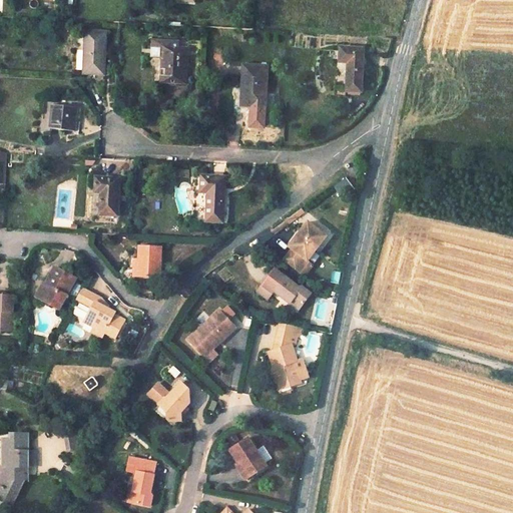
[(106,32),(85,31),(83,73),(104,74),(106,32)]
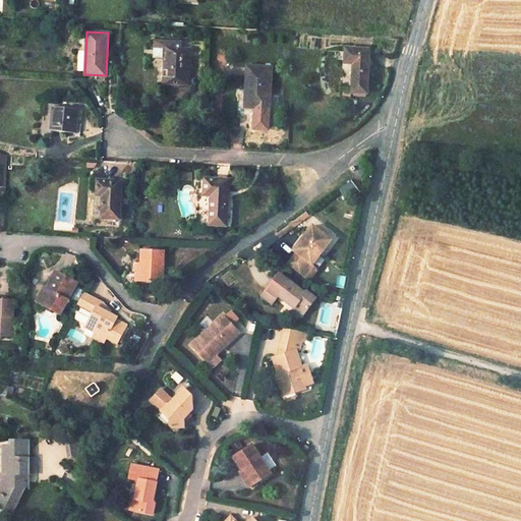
[(181,43),(156,41),(155,58),(166,58),(164,83),(189,85),(191,49),(181,49),(181,43)]
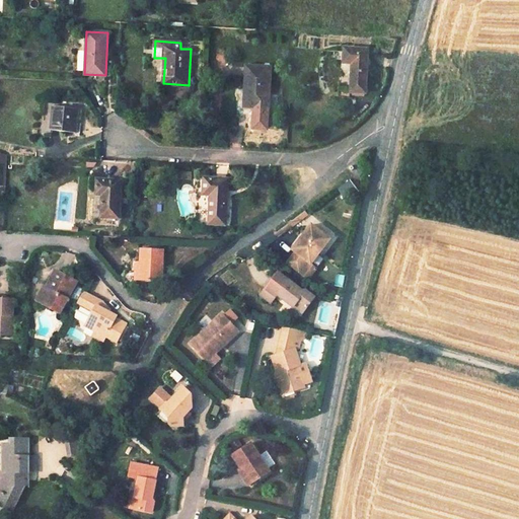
[(368,49),(344,48),(344,63),(353,64),(352,92),(366,93),(368,49)]
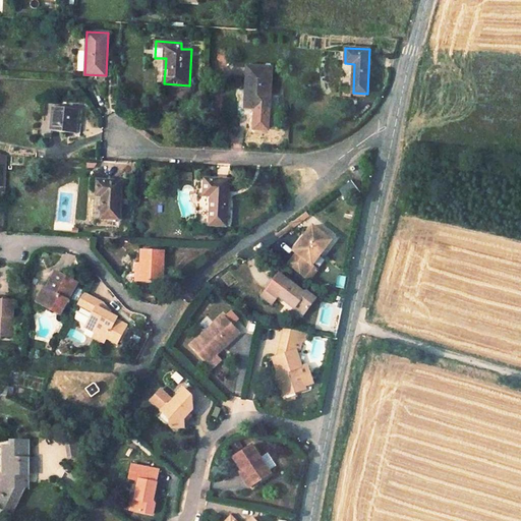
[(272,67),(247,66),(245,108),(271,108),(272,67)]
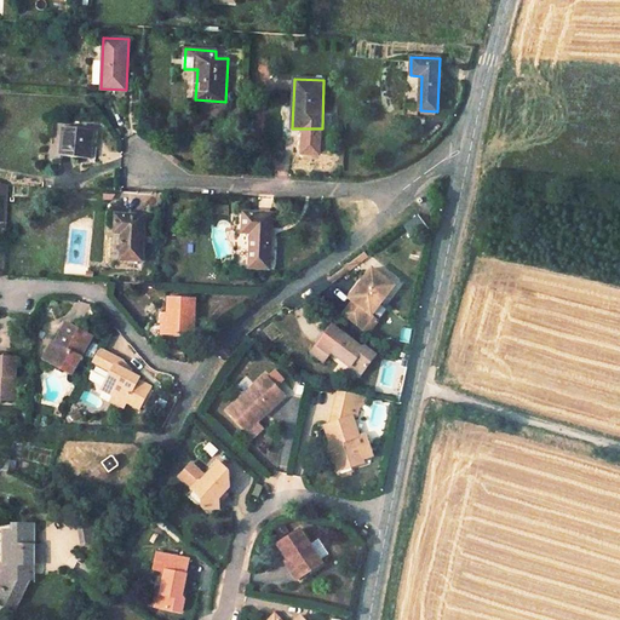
[(93,130),(64,127),(62,156),(90,159),(93,130)]
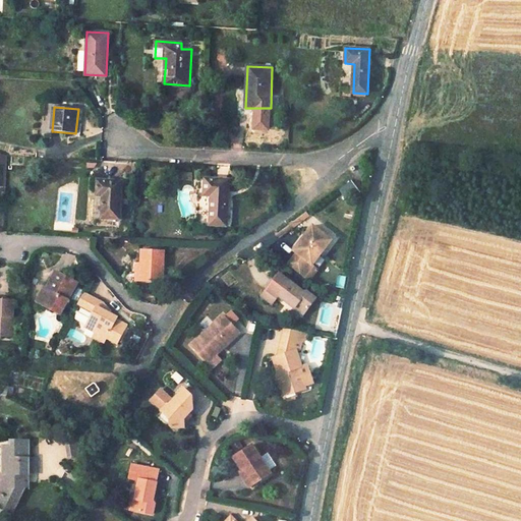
[(8,157),(0,154),(0,178),(7,179),(8,157)]
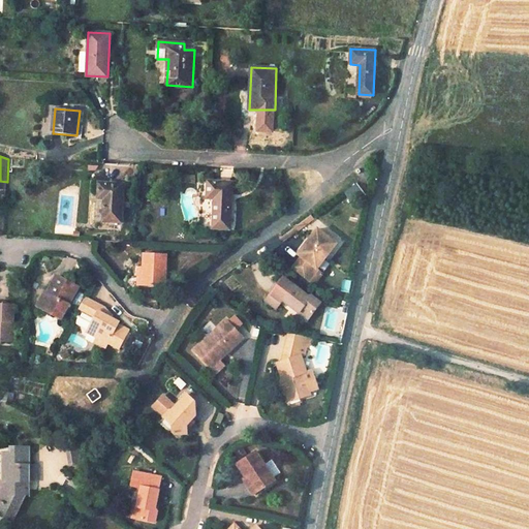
[(232,183),(209,182),(208,198),(215,199),(214,228),(229,229),(232,183)]
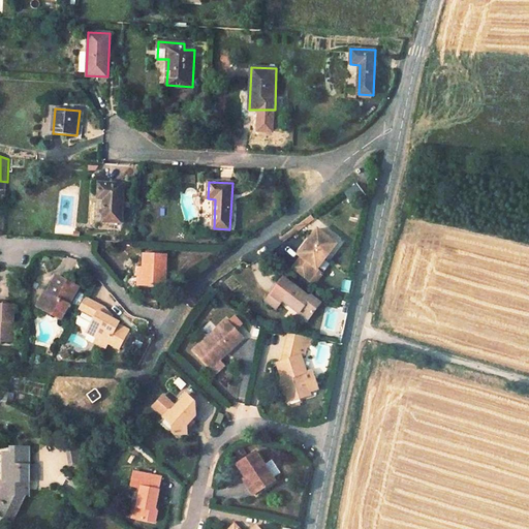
[(123,184),(99,183),(98,198),(105,199),(104,221),(122,222),(123,184)]
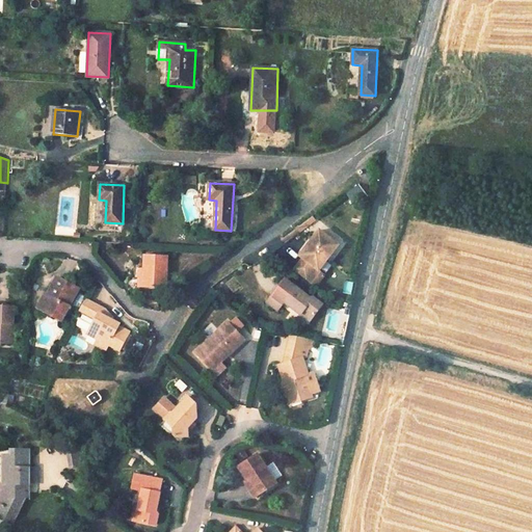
[(314,216),(281,240),(285,242),(317,220),(314,216)]
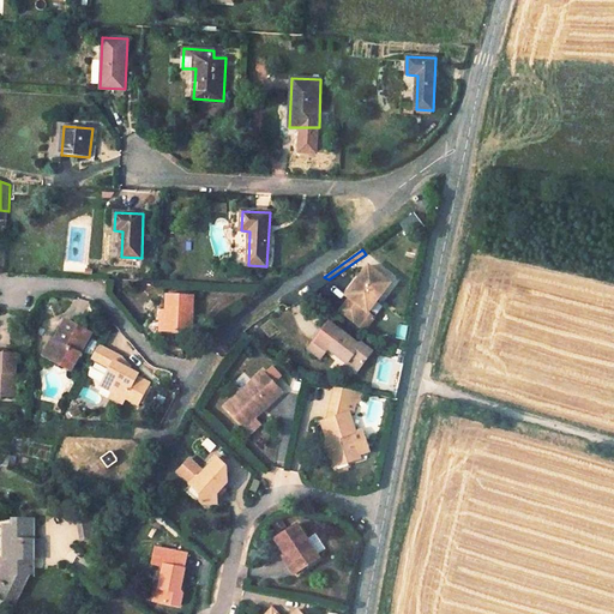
[(390,286),(368,269),(347,298),(350,301),(341,314),(355,325),(365,333),(371,326),(360,318),(365,312),(368,314),(390,286)]
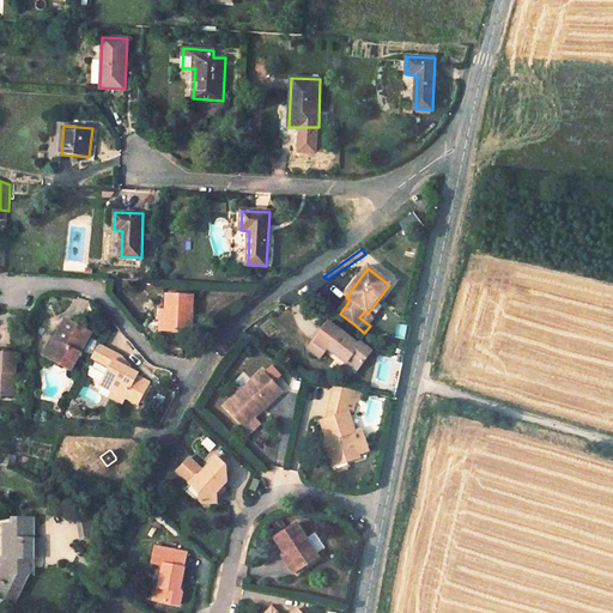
[(193,296),(168,295),(167,313),(167,332),(192,333),(193,296)]
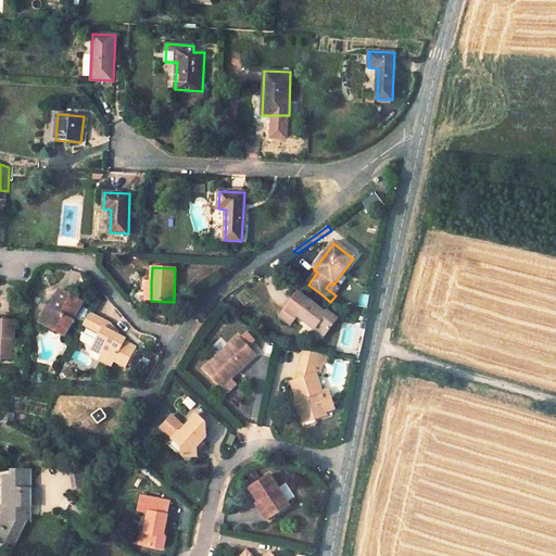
[(83,302),(60,290),(50,310),(48,307),(40,323),(64,336),(83,302)]
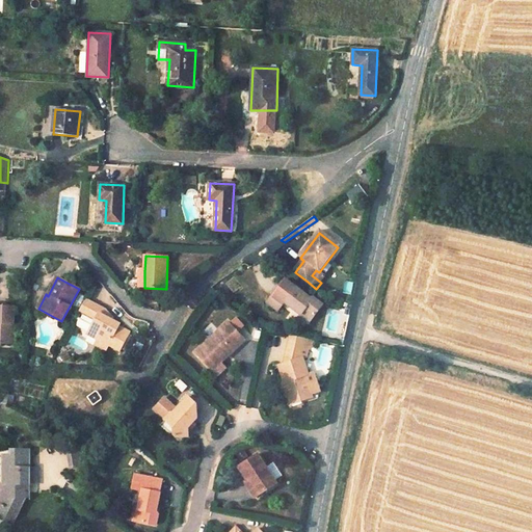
[(351,294),(354,282),(347,281),(344,293),(351,294)]
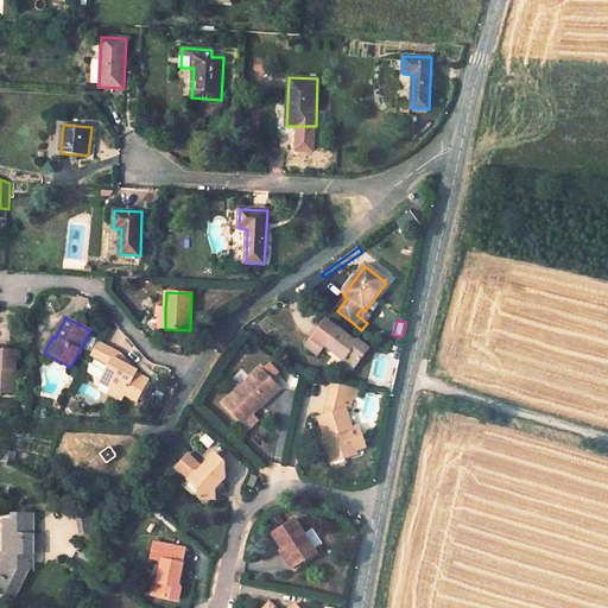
[(353,343),(327,324),(323,329),(320,327),(311,337),(312,339),(308,347),(321,356),(328,348),(347,361),(344,365),(354,371),(369,352),(360,344),(358,347),(353,343)]
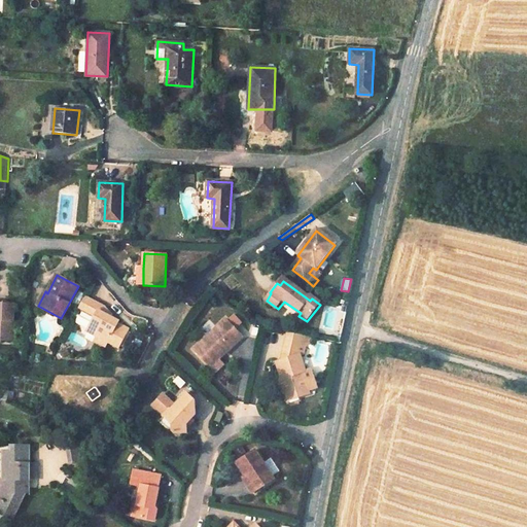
[(92,300),(84,296),(78,308),(86,311),(92,300)]
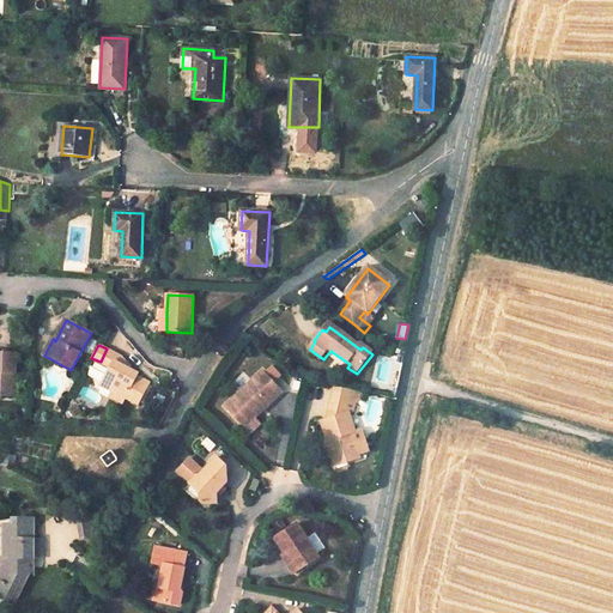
[(121,357),(107,349),(101,362),(111,368),(103,384),(114,390),(126,398),(138,404),(149,383),(135,376),(138,374),(129,369),(123,366),(126,362),(121,357)]
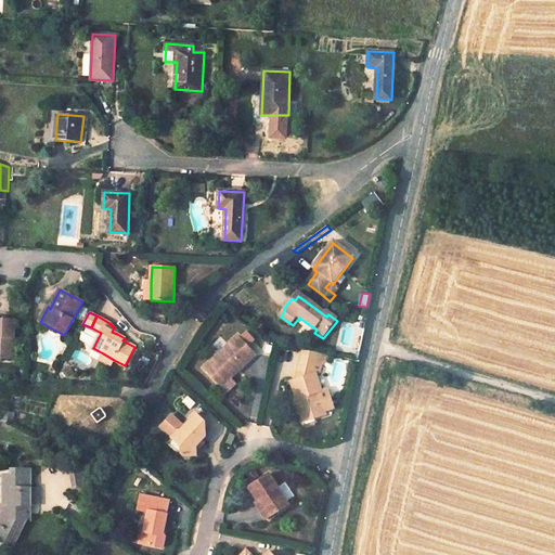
[(14,320),(0,319),(0,359),(12,360),(12,338),(14,339),(14,320)]
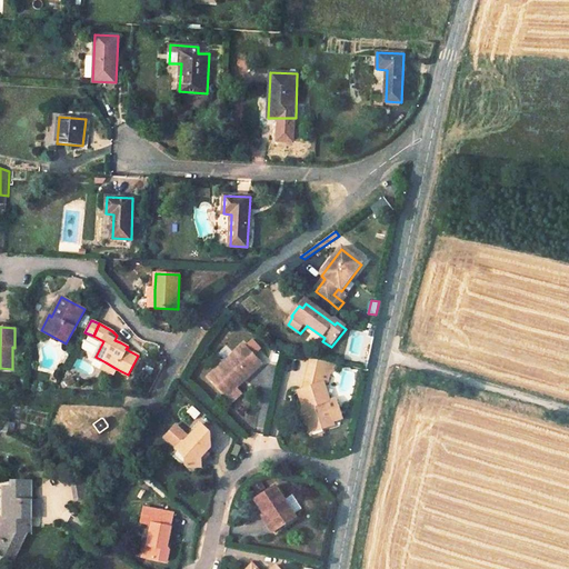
[(368,363),(375,336),(350,329),(343,358),(368,363)]
